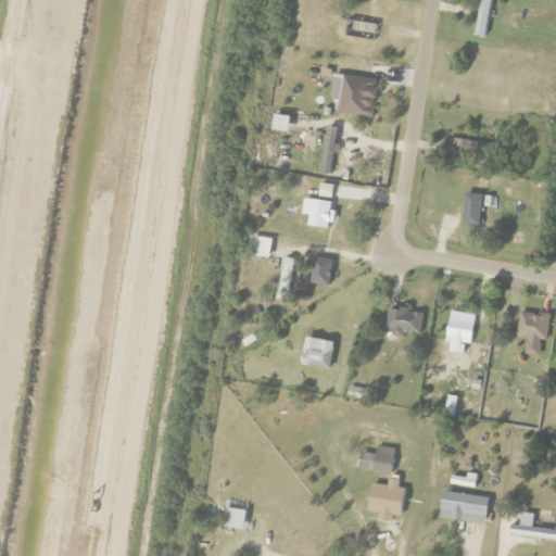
[(483,37),(489,0),(479,0),(474,36),(483,37)]
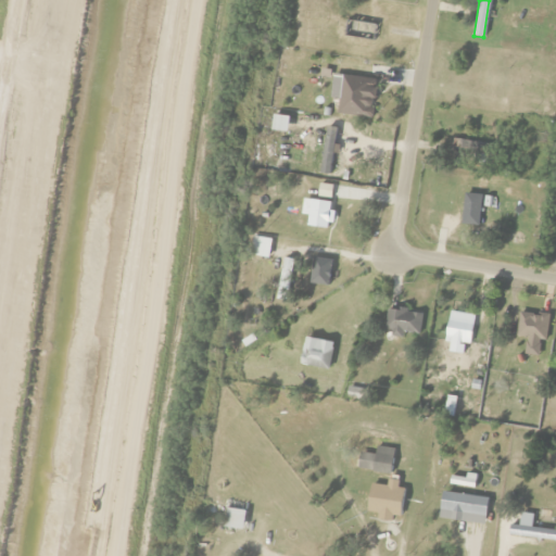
[(345,88),(335,88),(332,105),(359,108),(361,77),(346,76),(345,88)]
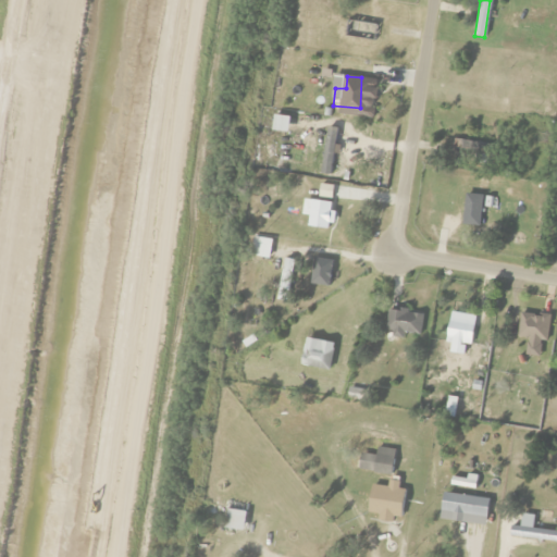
[(320,173),(330,175),(337,131),(327,130),(320,173)]
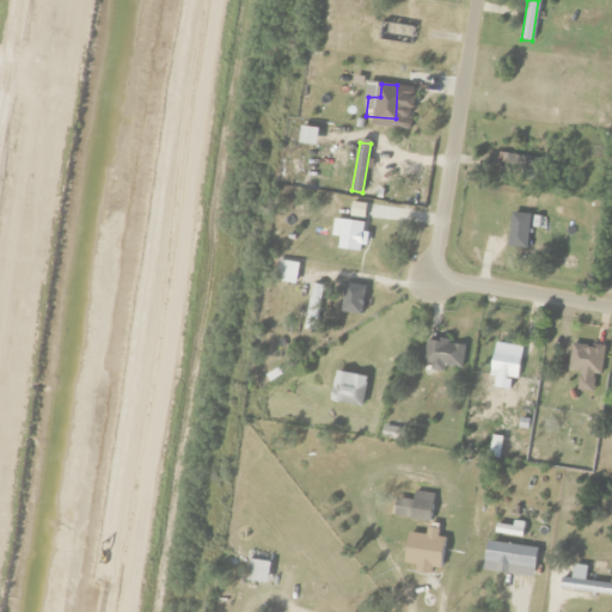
[(537,154),(497,160),(500,173),(518,170),(519,181),(540,178),(537,154)]
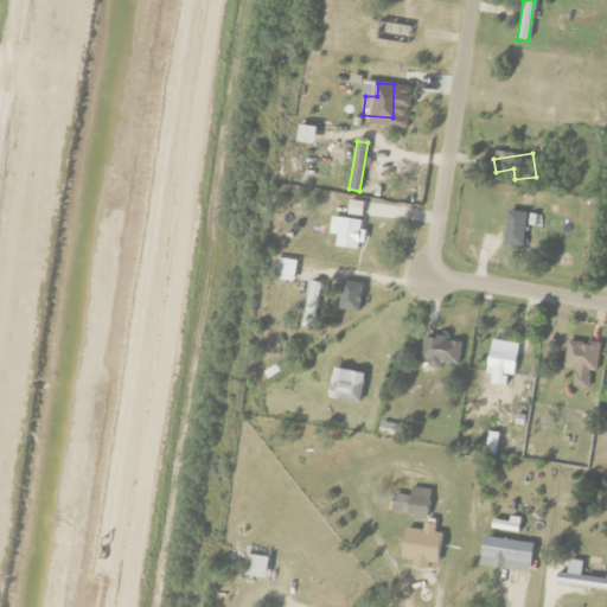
[(301,326),(311,328),(321,285),(312,282),(301,326)]
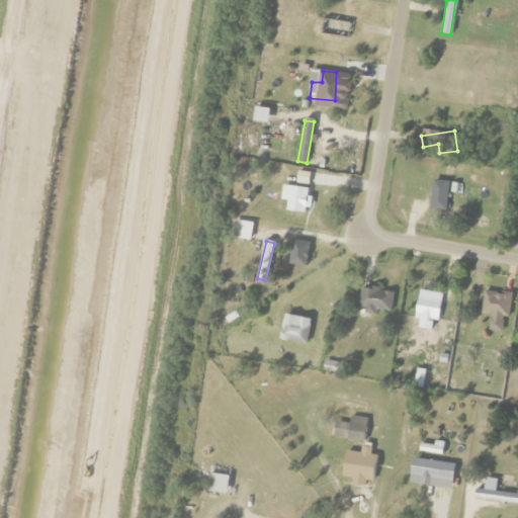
[(357,305),(387,315),(394,295),(364,285),(357,305)]
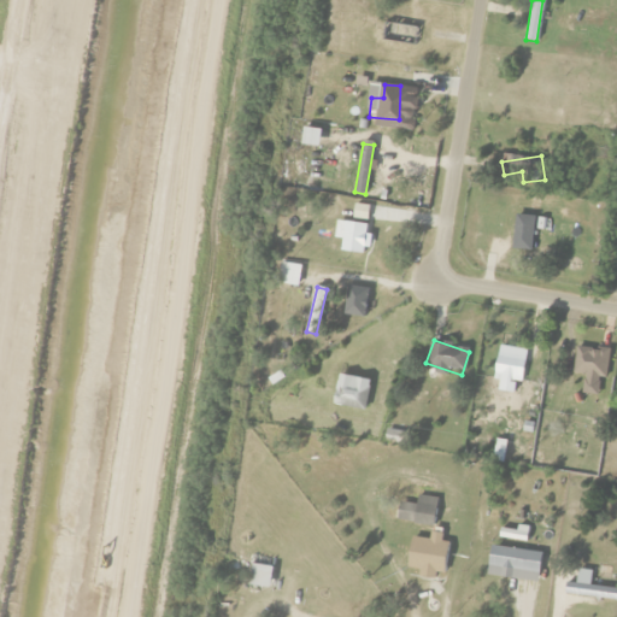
[(610,351),(576,346),(573,375),(585,376),(583,382),(604,385),(610,351)]
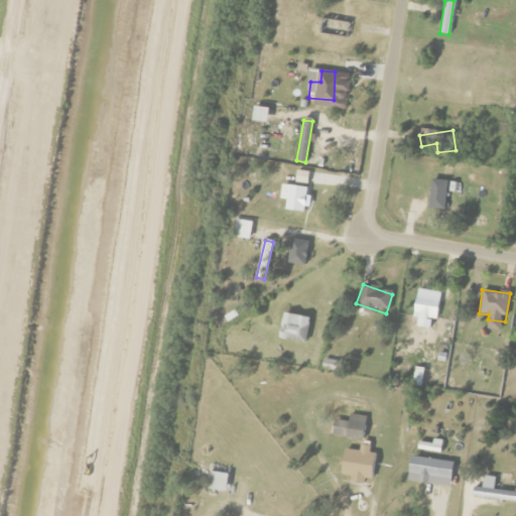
[(436,299),(414,300),(415,329),(430,328),(430,318),(437,318),(436,299)]
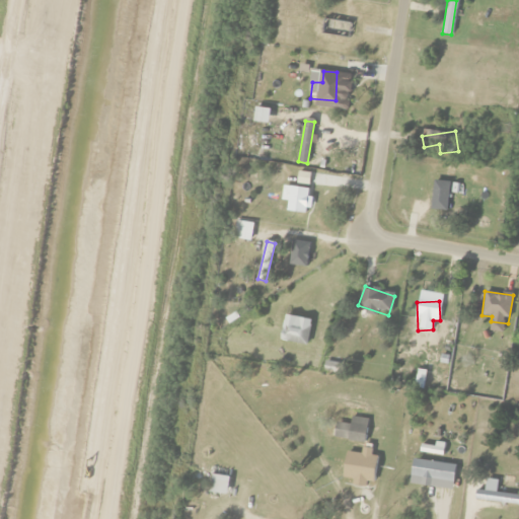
[(334,439),(364,443),(367,420),(351,417),(350,425),(336,423),(334,439)]
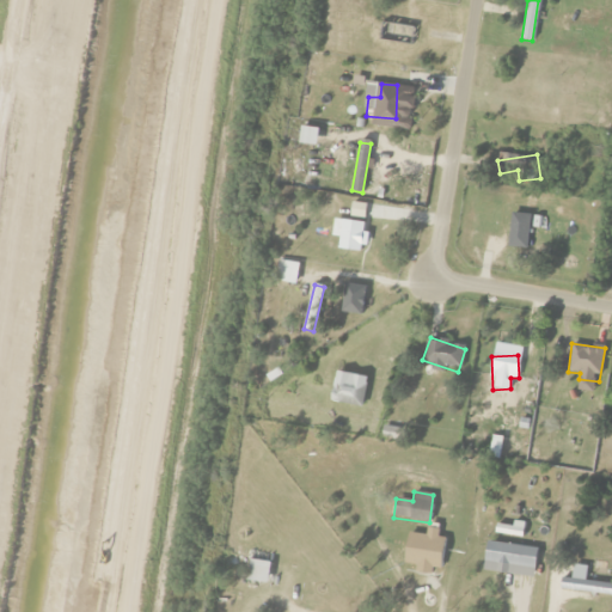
[(408,533),(403,564),(416,567),(415,570),(439,574),(445,534),(426,531),(424,536),(408,533)]
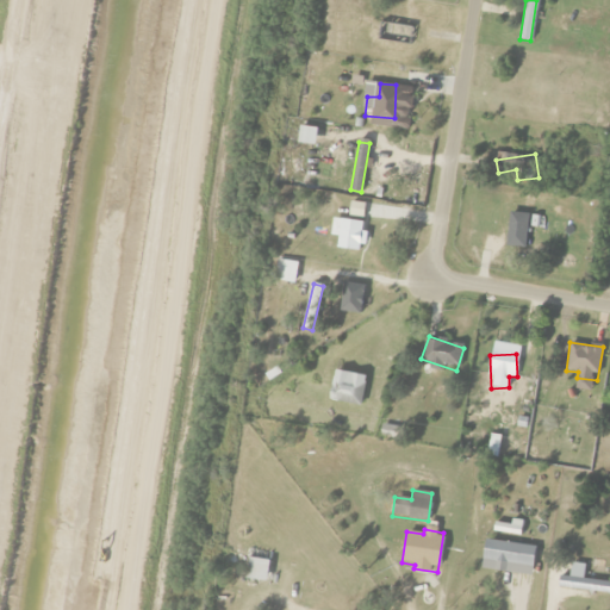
[(535,547),(485,540),(483,560),(533,567),(535,547)]
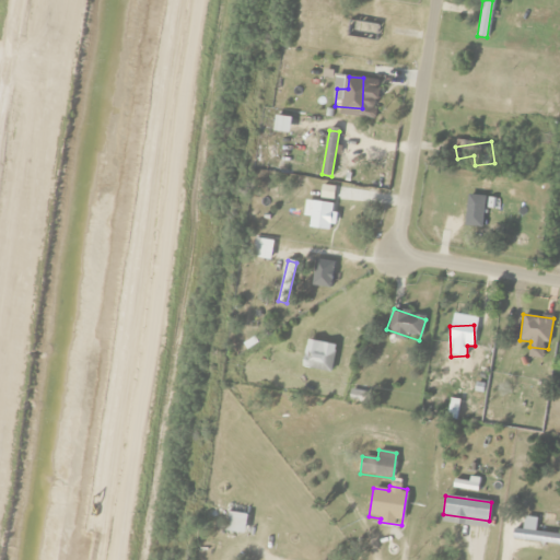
[(244,535),(247,515),(228,512),(224,532),(244,535)]
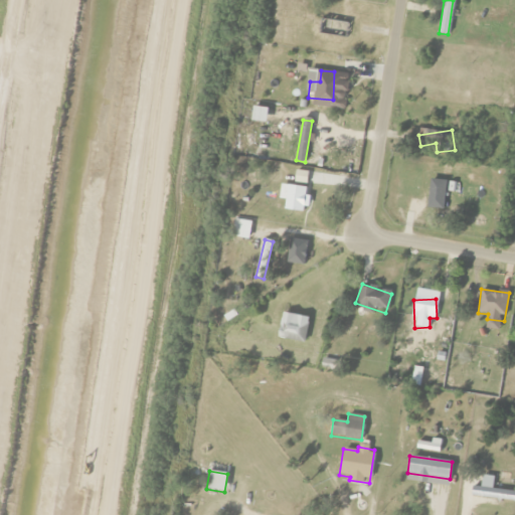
[(472,487),(472,498),(514,499),(514,491),(492,490),(492,477),(482,476),(481,487),(472,487)]
